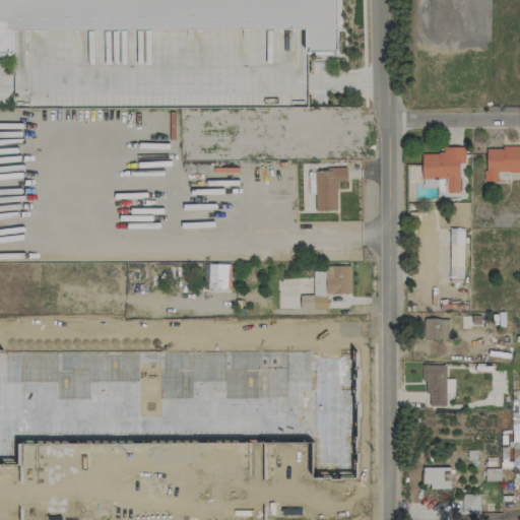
[(0,0),(0,52),(10,52),(12,28),(305,28),(305,52),(337,51),(337,0),(0,0)]
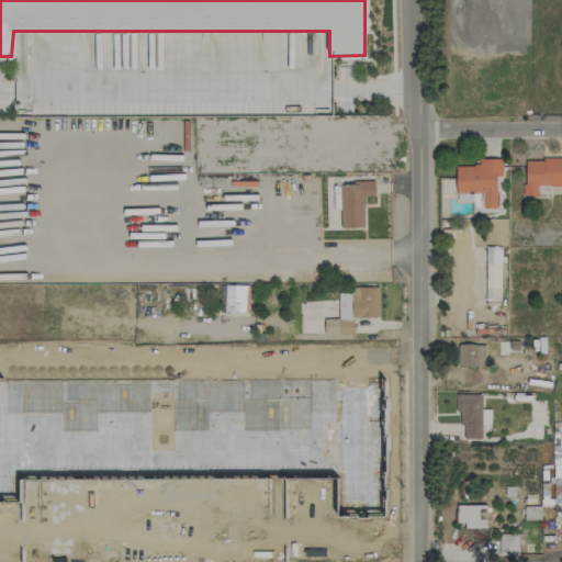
[(456,167),(456,193),(482,193),(482,209),(496,209),(496,177),(502,176),(502,159),(476,159),(476,166),(456,167)]
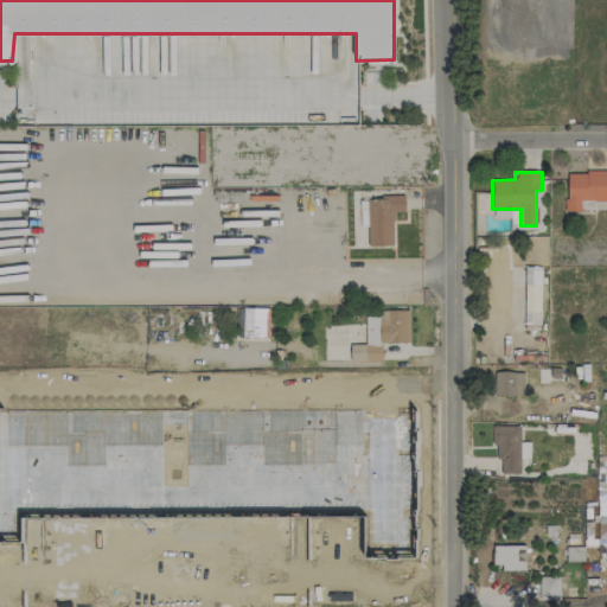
[(606,172),(566,172),(567,212),(581,211),(581,202),(606,202),(606,172)]
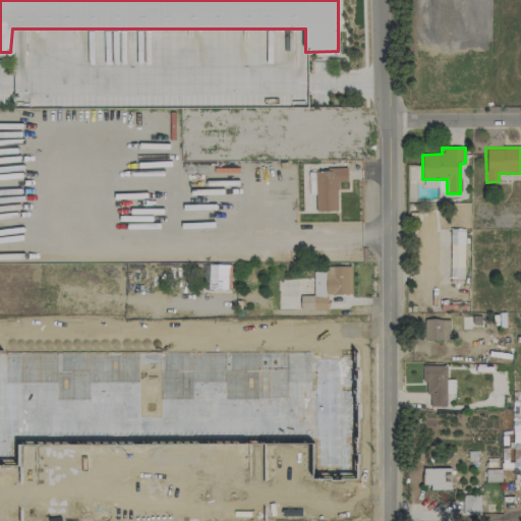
[(315,212),(338,212),(337,186),(347,186),(347,169),(315,170),(315,212)]
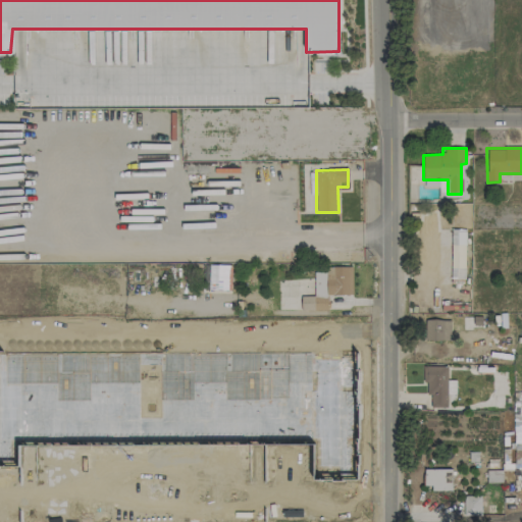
[(451,278),(464,278),(465,229),(452,229),(451,278)]
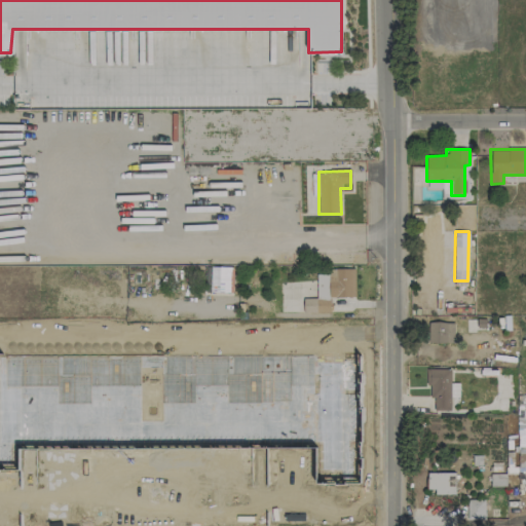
[(210,292),(229,292),(230,267),(211,267),(210,292)]
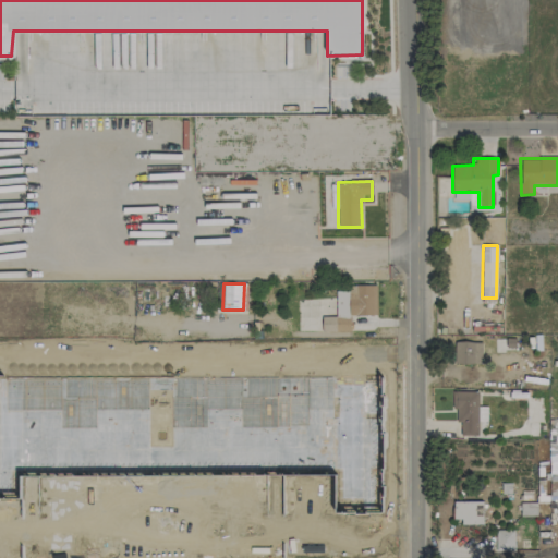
[(376,287),(335,288),(336,317),(322,317),(322,332),(350,331),(350,316),(376,315),(376,287)]
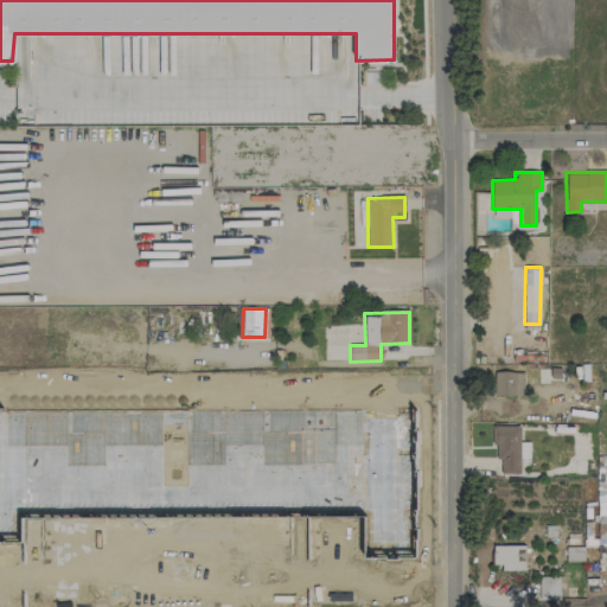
[(523,396),(524,372),(493,372),(493,396),(523,396)]
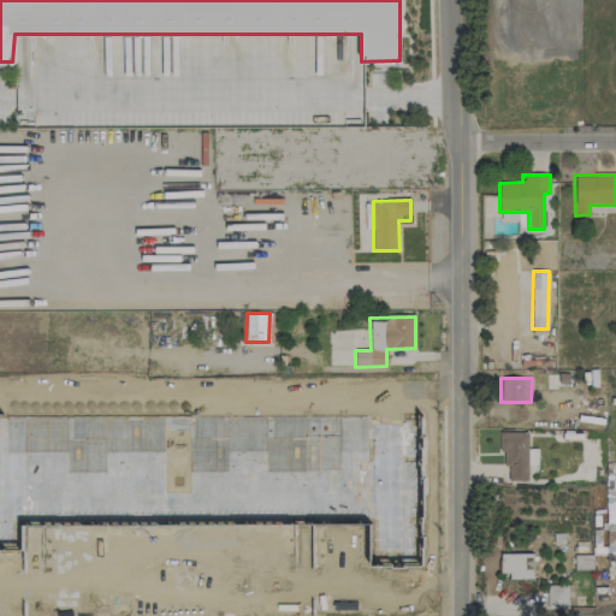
[(369,566),(419,566),(419,415),(375,419),(375,413),(0,414),(0,549),(19,549),(19,526),(369,523),(369,566)]
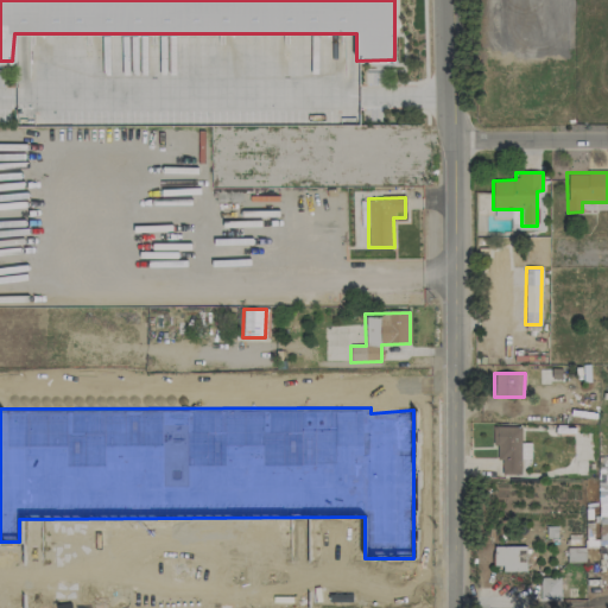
[(501,475),(520,475),(521,428),(493,426),(493,445),(496,445),(496,460),(501,460),(501,475)]
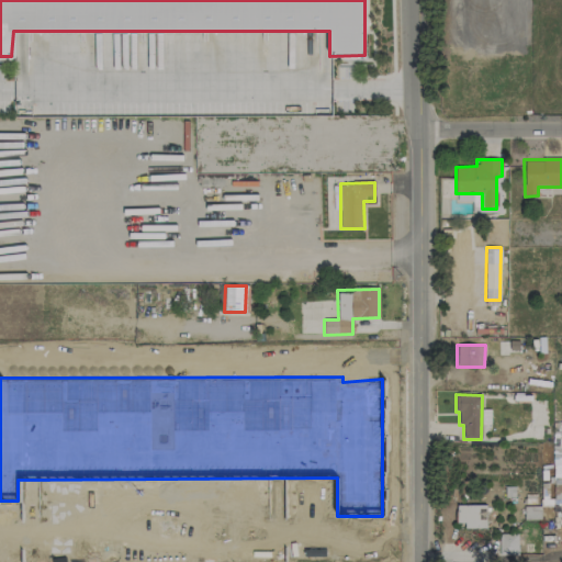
[(485,528),(485,505),(457,505),(456,524),(464,524),(464,528),(485,528)]
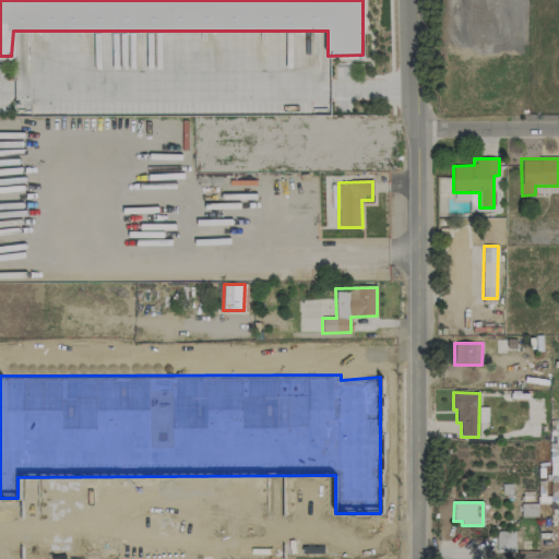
[(514,531),(497,532),(497,552),(515,551),(514,531)]
